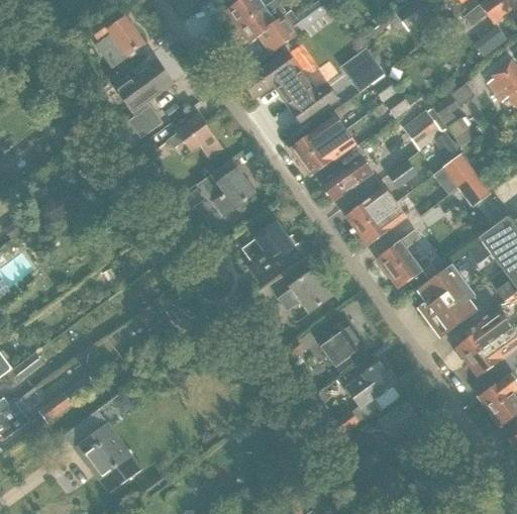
[(237,0),(226,8),(237,25),(264,6),(259,0),(237,0)]
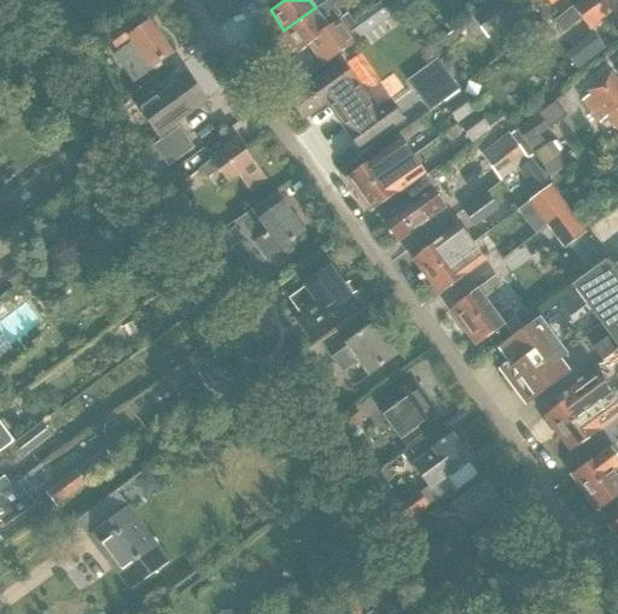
[(315,7),(284,30),(298,50),(316,37),(325,48),(326,47),(332,54),(351,40),(402,3),(400,0),(377,0),(351,19),(345,11),(338,16),(334,12),(338,10),(331,0),(325,0),(315,7)]
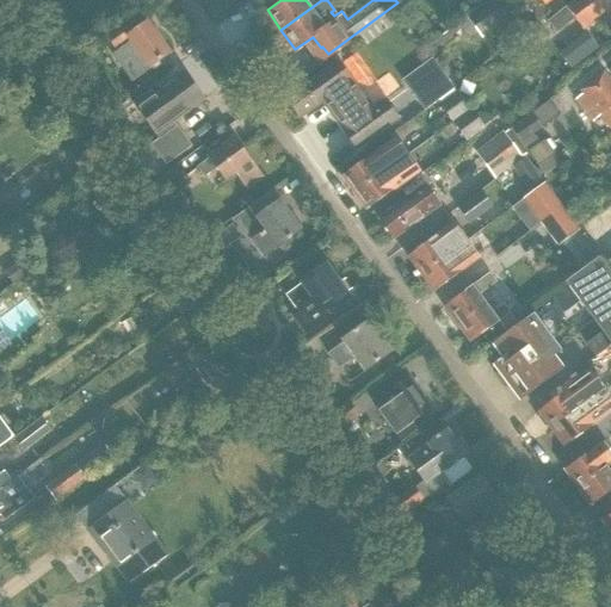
[(510,12),(500,0),(483,0),(469,12),(483,31),(510,12)]
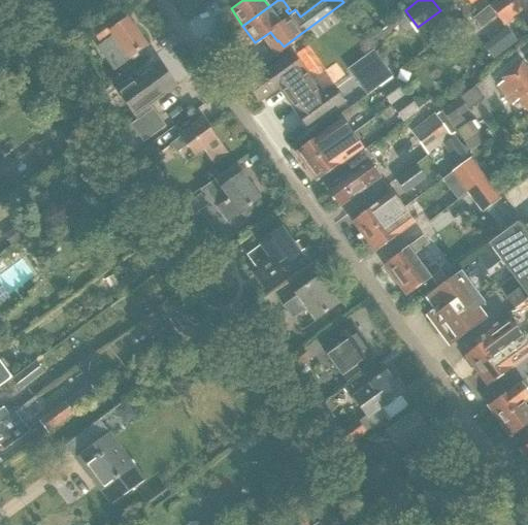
[(527,1),(526,0),(492,0),(471,17),(480,27),(496,13),(503,23),(527,3),(527,1)]
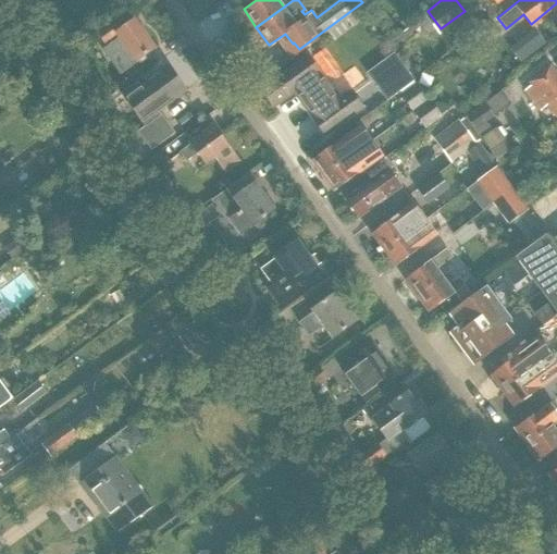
[(156,46),(135,17),(131,20),(124,11),(97,31),(107,45),(103,48),(120,71),(132,62),(132,61),(136,59),(136,60),(156,46)]
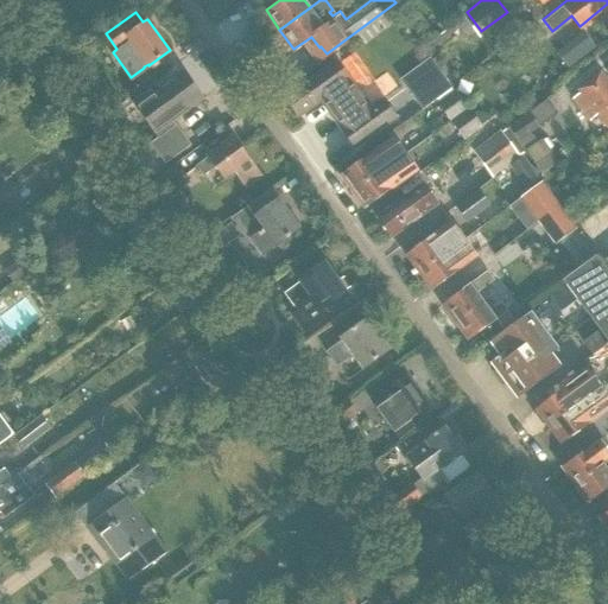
[(584,29),(571,39),(582,53),(596,43),(584,29)]
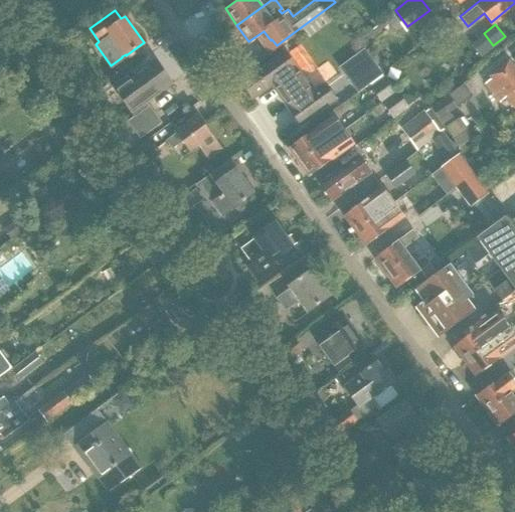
[(309,118),(311,116),(337,96),(325,80),(312,91),(294,67),(297,64),(284,48),(241,81),(252,97),(280,74),(300,101),(298,102),(309,118)]
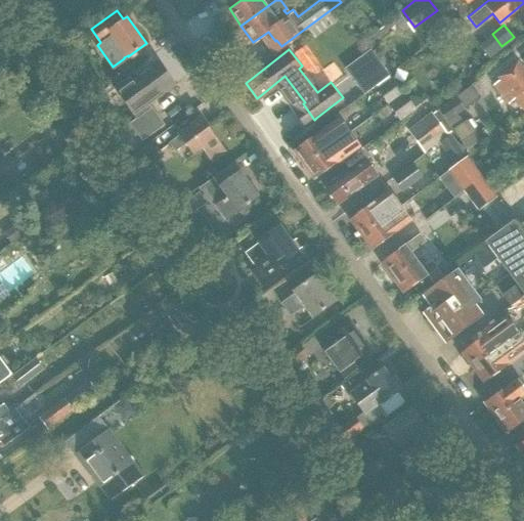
[(365,90),(388,73),(377,58),(354,75),(365,90)]
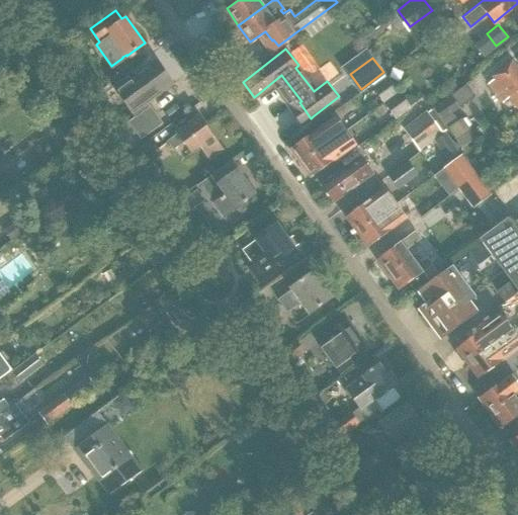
[(126,74),(112,85),(116,90),(124,101),(136,116),(128,121),(141,138),(162,121),(150,105),(146,100),(173,81),(157,60),(131,80),(126,74)]
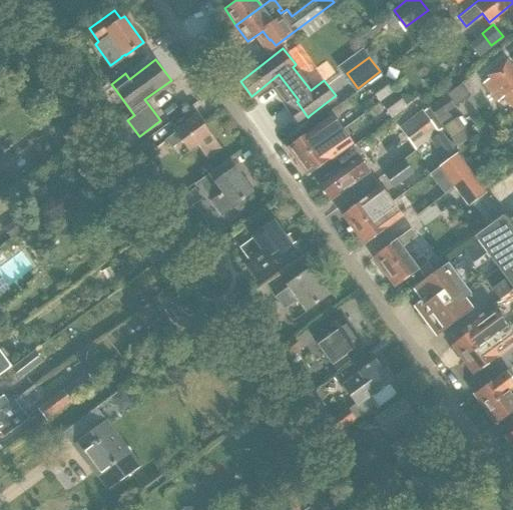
[(512,66),(506,59),(488,73),(490,76),(484,81),(492,90),(498,85),(512,104),(512,66)]
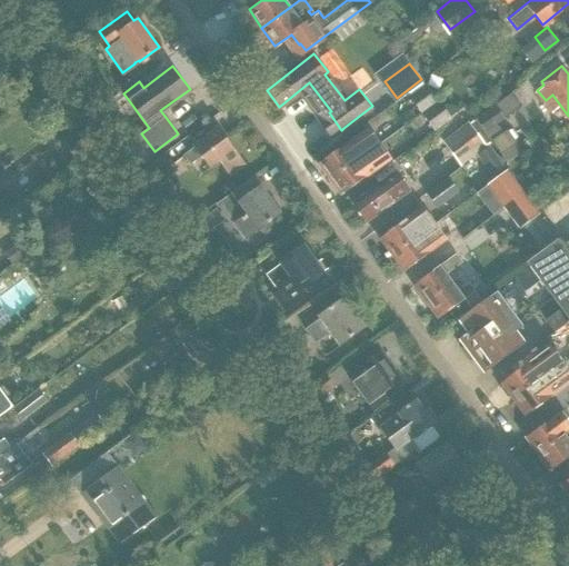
[(432,71),(428,81),(439,87),(443,77),(432,71)]
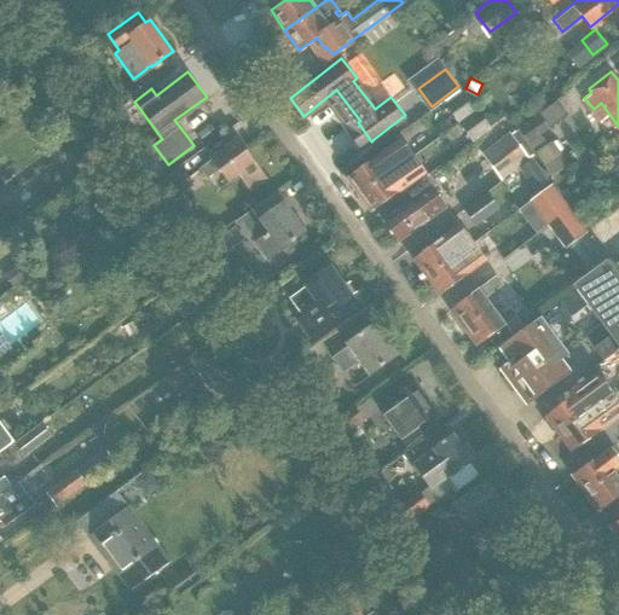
[(446,102),(457,116),(475,104),(464,88),(446,102)]
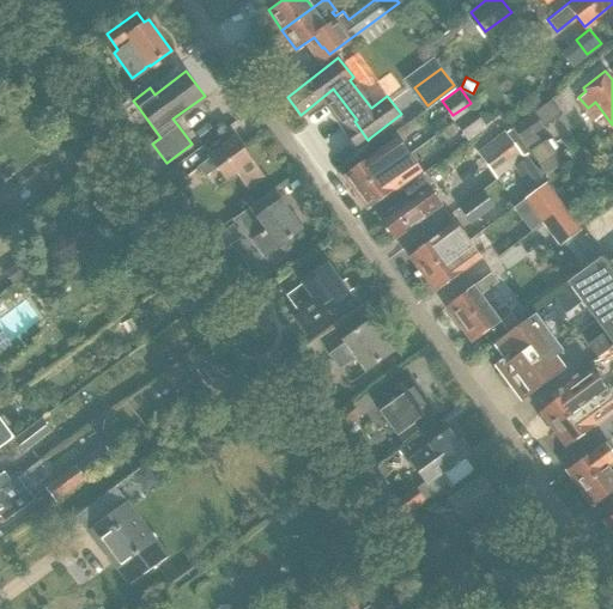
[(127,101),(103,117),(131,154),(153,138),(127,101)]
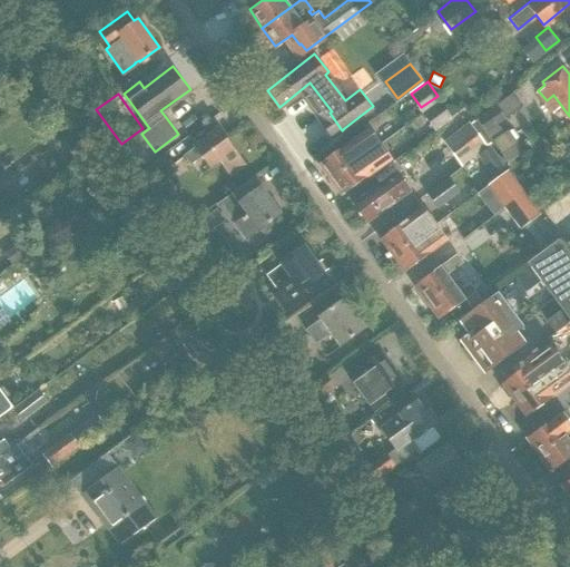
[(452,116),(438,96),(421,107),(435,128),(452,116)]
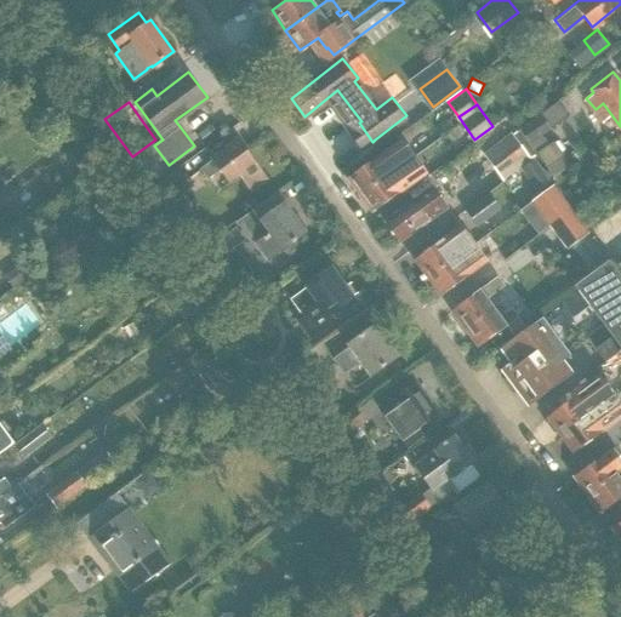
[(503,177),(529,158),(510,131),(484,152),(503,177)]
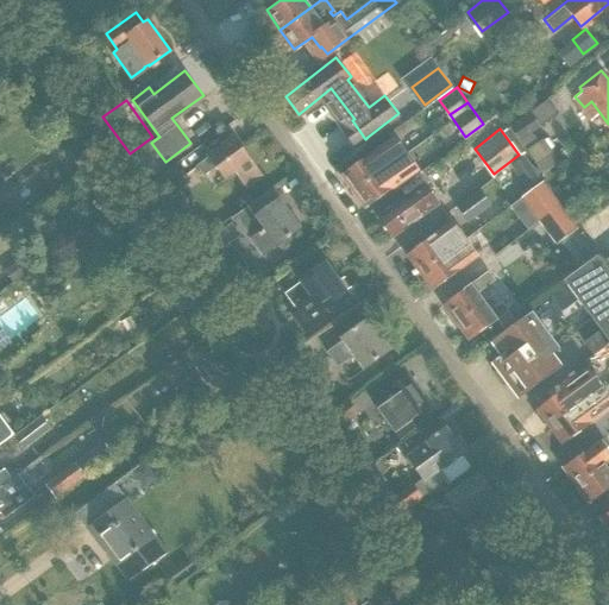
[(394,134),(340,172),(364,206),(406,177),(418,168),(406,151),(394,134)]
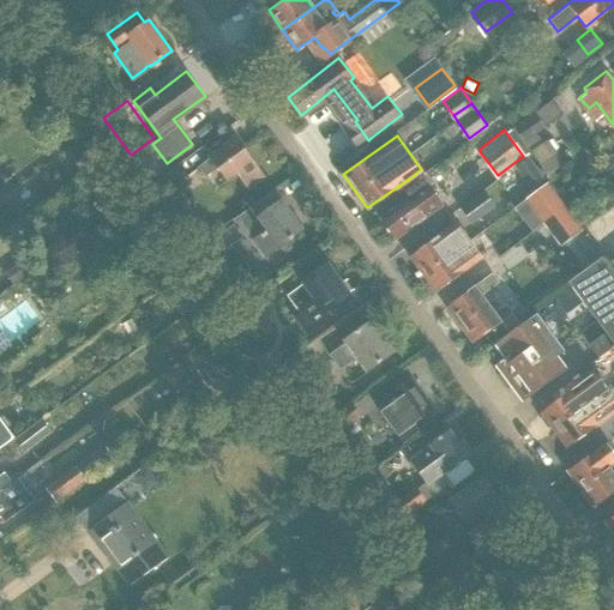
[(263,174),(235,137),(197,164),(205,175),(216,168),(226,180),(236,173),(247,187),(263,174)]
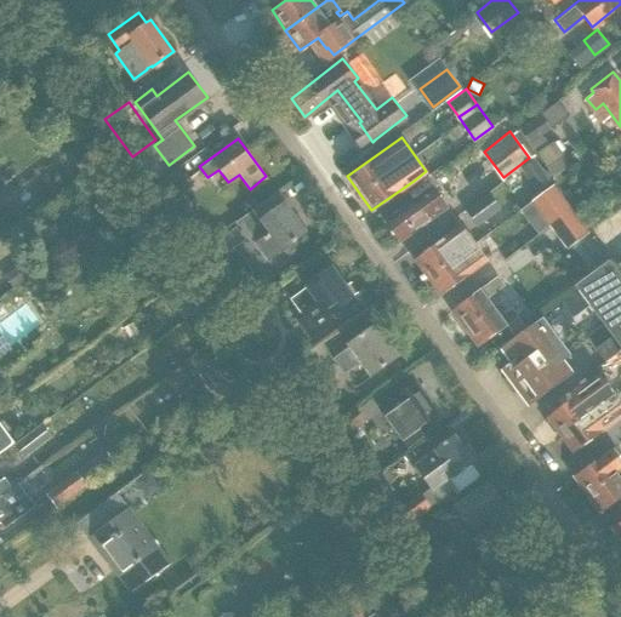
[(172,199),(194,183),(182,166),(159,182),(172,199)]
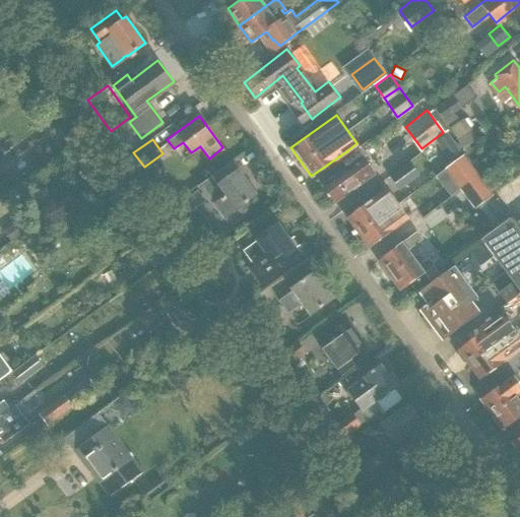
[(446,168),(460,187),(477,174),(463,154),(446,168)]
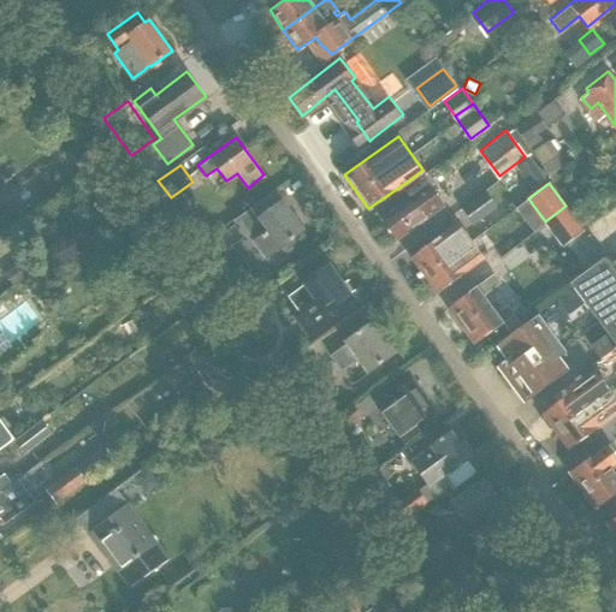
[(426,184),(409,196),(408,196),(381,217),(397,238),(442,206),(426,184)]
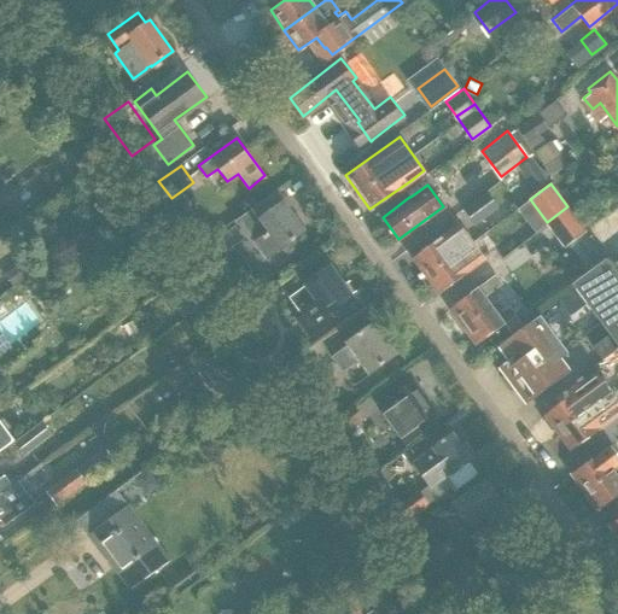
[(474,223),(499,206),(488,191),(464,209),(474,223)]
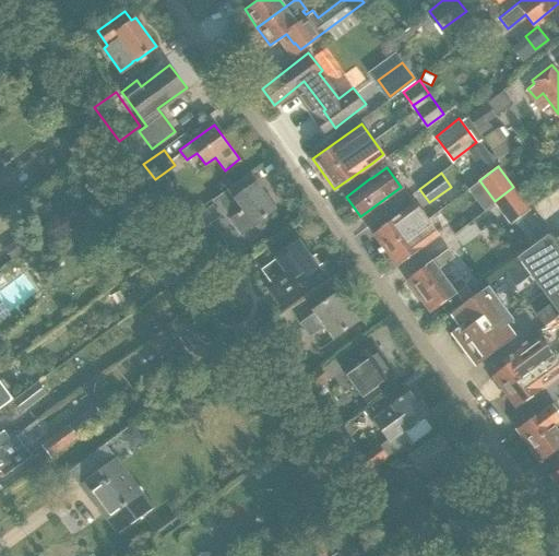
[(226,220),(229,216),(241,233),(275,208),(256,181),(239,193),(234,187),(213,202),(226,220)]
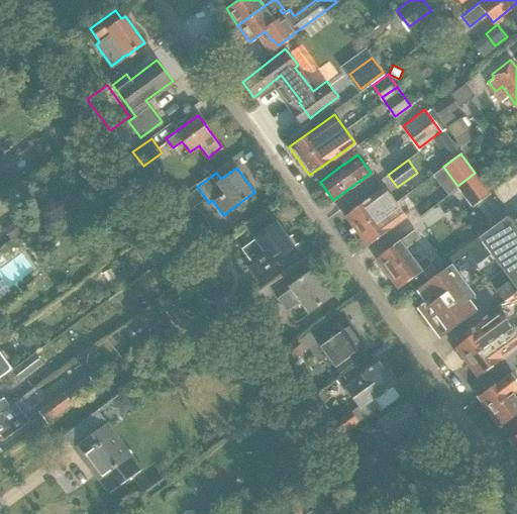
[(489,192),(475,173),(457,186),(472,205),(489,192)]
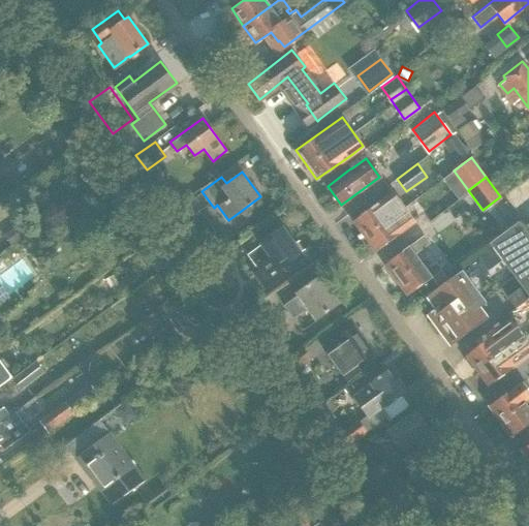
[(386,195),(352,220),(364,236),(387,217),(391,215),(404,206),(394,190),(386,195)]
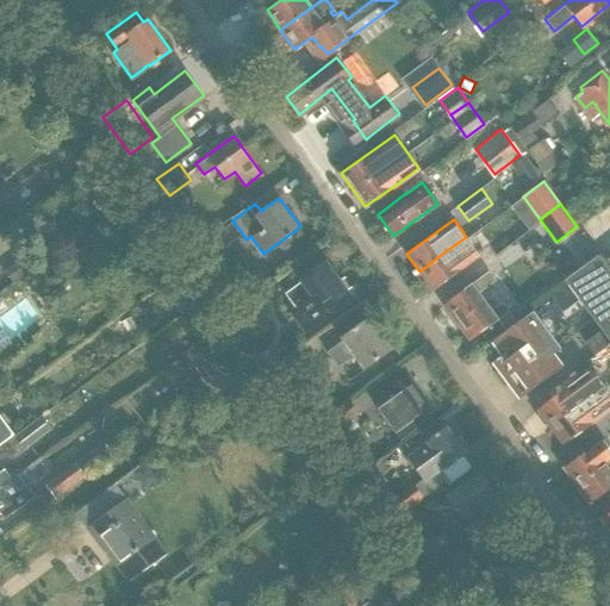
[(221,229),(211,236),(221,248),(230,241),(221,229)]
